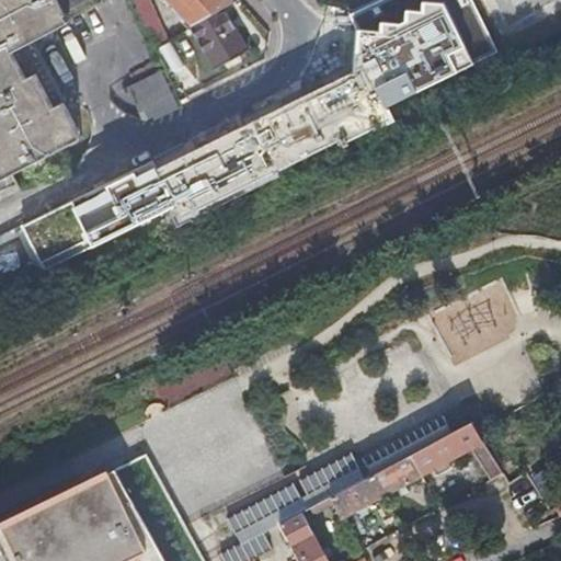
[(0,180),(39,160),(75,142),(77,129),(68,112),(63,102),(63,101),(45,110),(41,100),(47,96),(35,71),(24,76),(12,49),(31,39),(67,21),(63,12),(56,0),(21,0),(0,11),(0,180)]
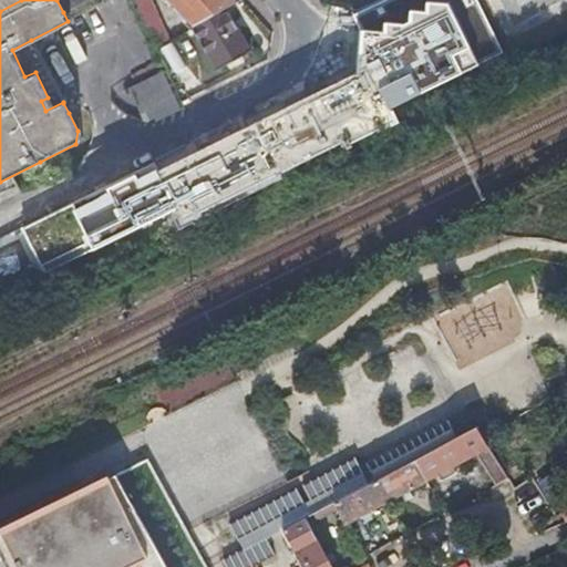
[(0,0),(0,11),(21,0),(0,0)]
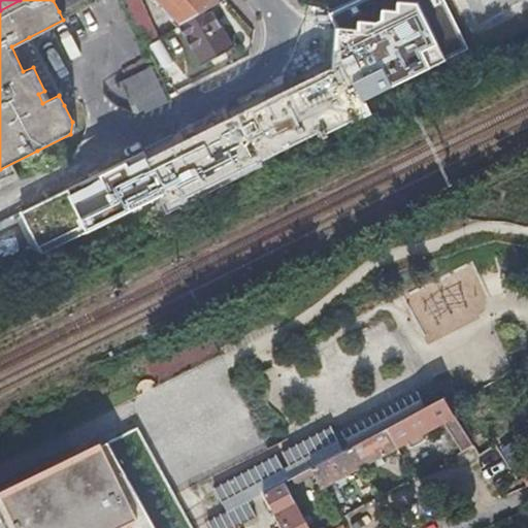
[(53,0),(59,11),(81,0),(53,0)]
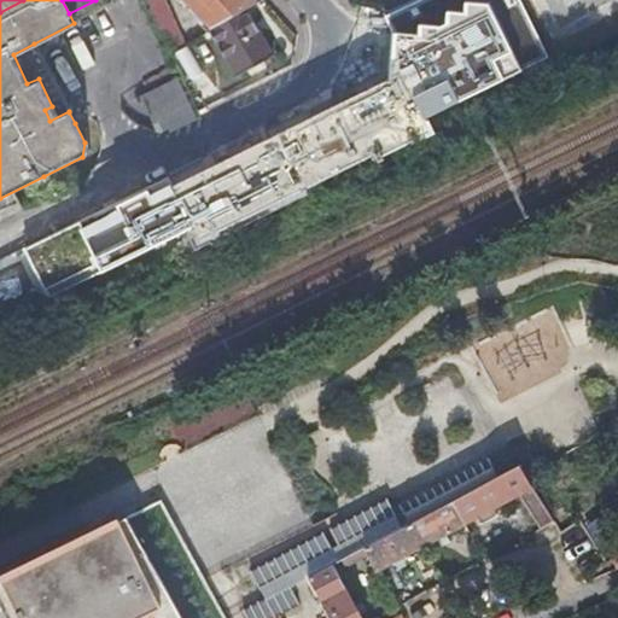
[(245,6),(256,0),(184,0),(210,29),(245,6)]
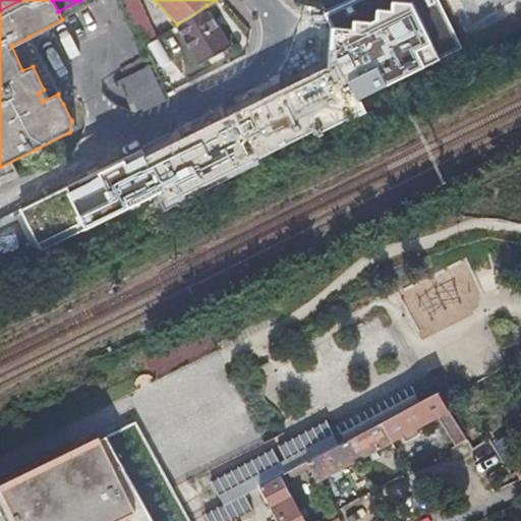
[(354,0),(345,4),(355,24),(372,16),(374,18),(402,6),(399,0),(354,0)]
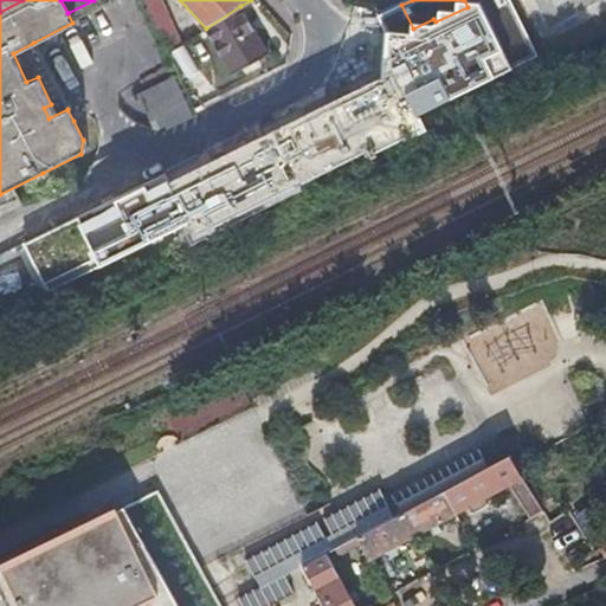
[(268,53),(240,6),(206,28),(231,73),(268,53)]
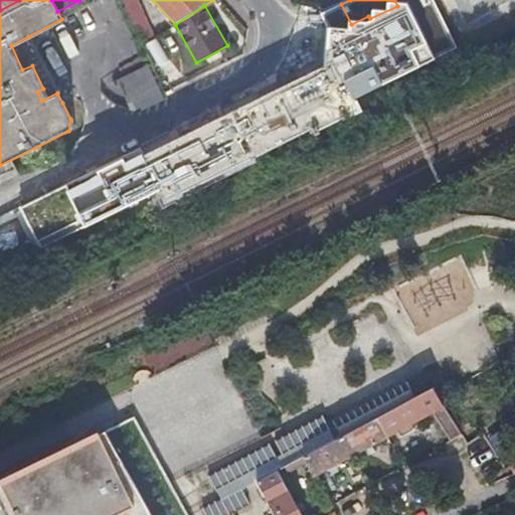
[(130,13),(143,41),(160,32),(136,7),(130,13)]
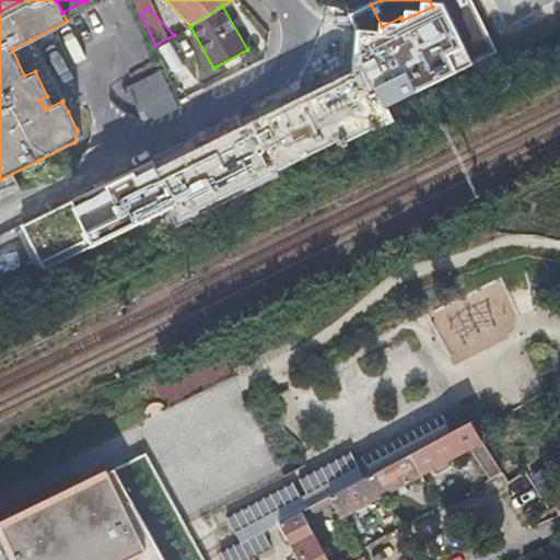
[(62,101),(31,39),(12,49),(24,76),(35,71),(47,96),(41,100),(45,109),(62,101)]
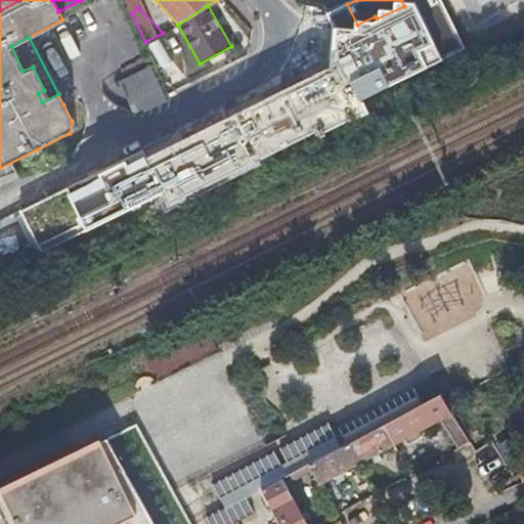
[(446,46),(441,48),(448,62),(453,59),(446,46)]
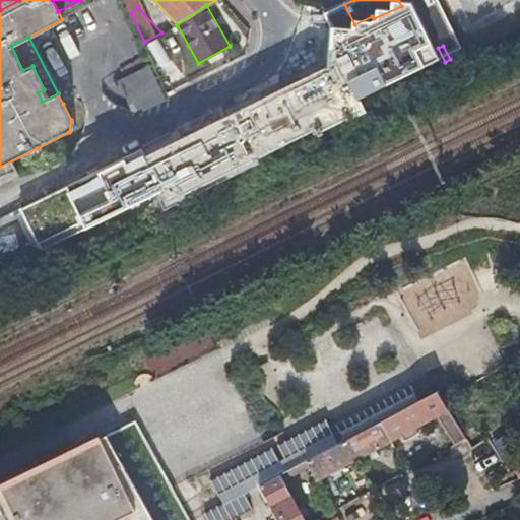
[(445,62),(438,48),(424,55),(431,69),(445,62)]
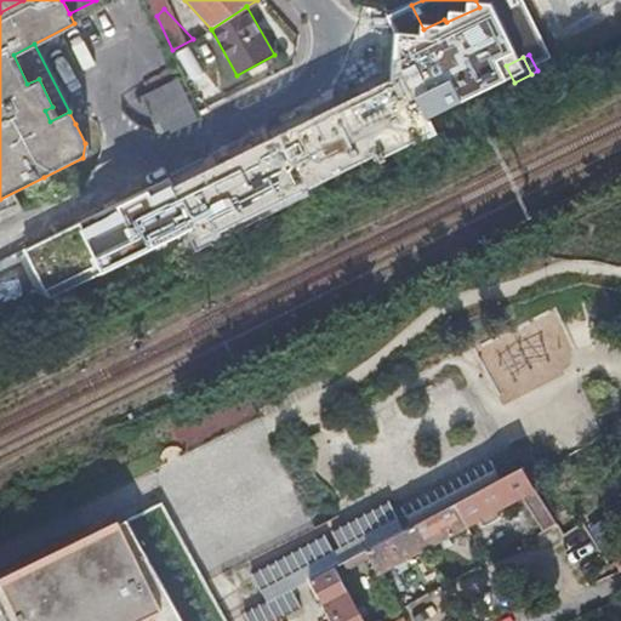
[(402,72),(172,186),(199,240),(379,151),(382,159),(387,157),(385,153),(432,129),(402,72)]
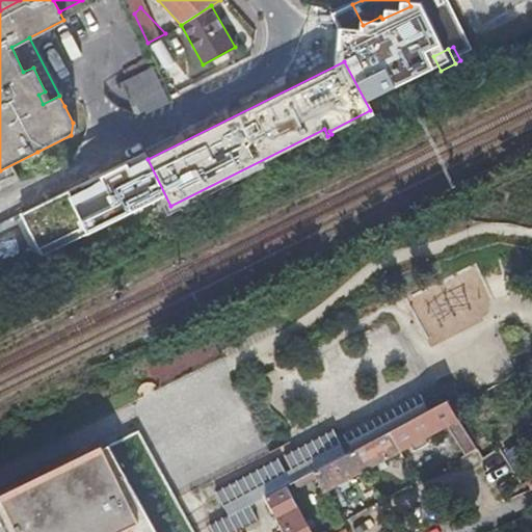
[(144,114),(169,102),(154,68),(123,83),(135,112),(141,113),(144,114)]
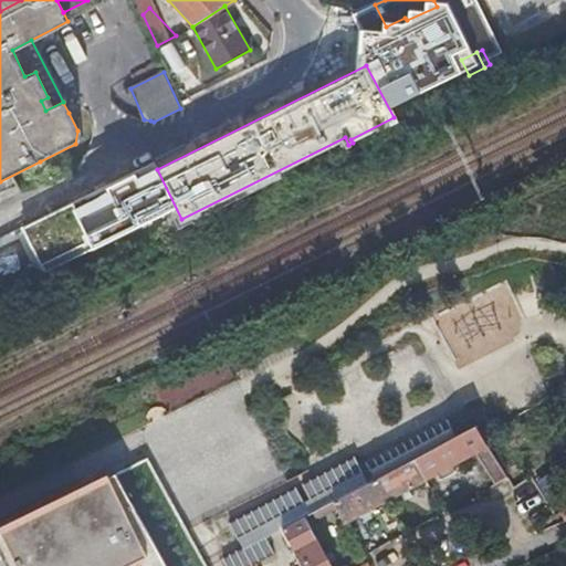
[(73,97),(63,103),(69,113),(79,108),(73,97)]
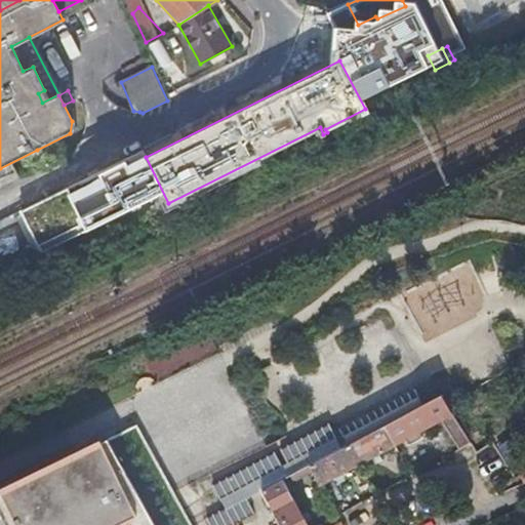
[(426,403),(386,425),(397,444),(434,423),(434,422),(442,418),(460,448),(472,442),(443,394),(426,403)]
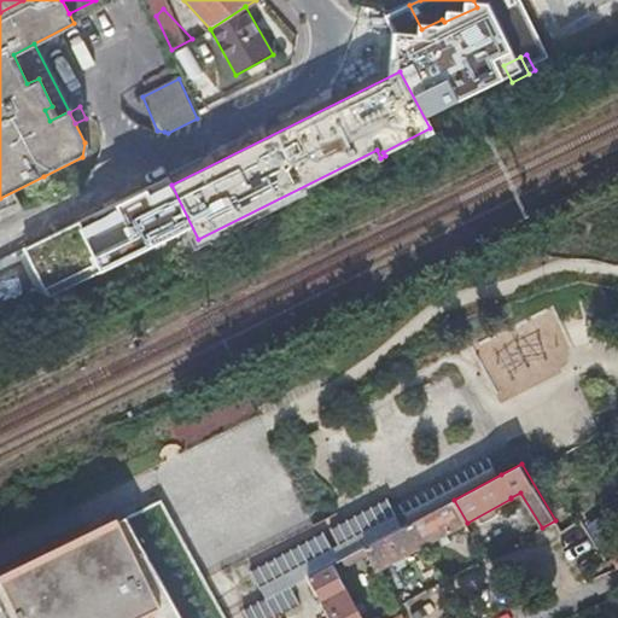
[(0,617),(228,617),(207,577),(163,497),(81,541),(0,587),(0,617)]
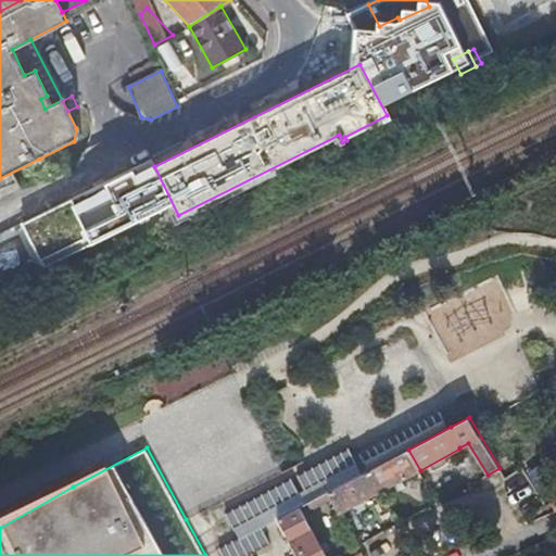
[(420,470),(408,450),(369,470),(380,491),(420,470)]
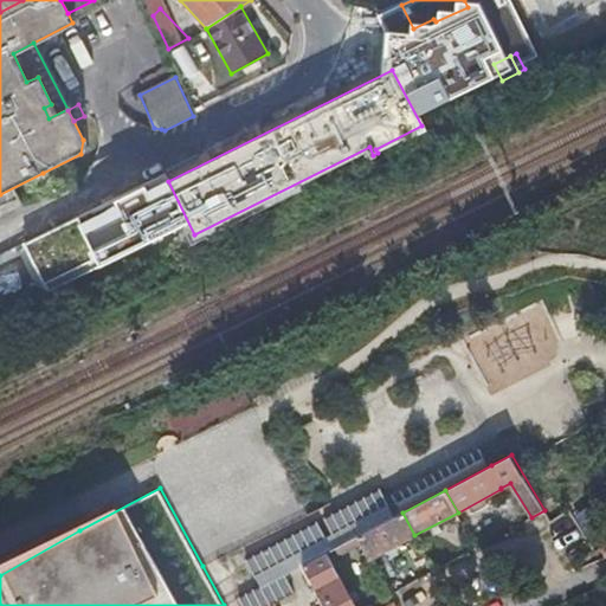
[(414,535),(403,513),(360,535),(372,558),(414,535)]
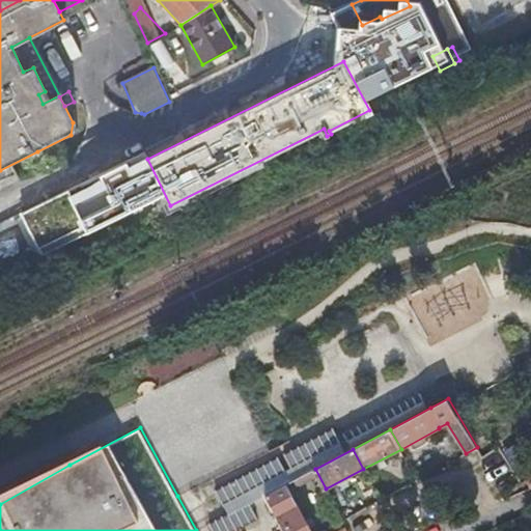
[(311,530),(287,483),(267,495),(285,530),(311,530)]
